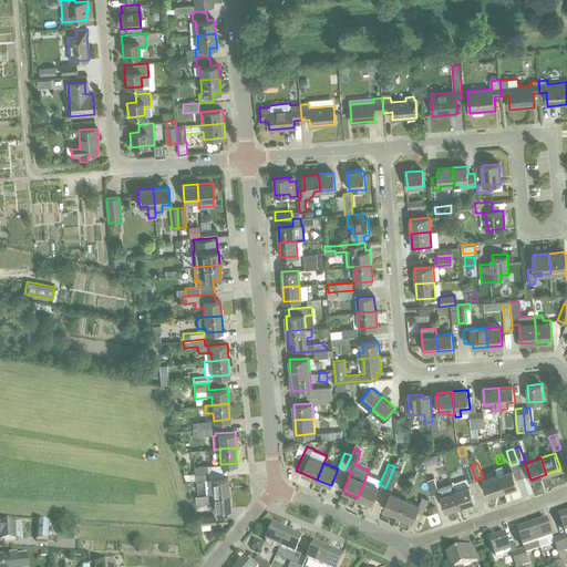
[(471,465),(464,467),(467,478),(468,482),(476,480),(471,465)]
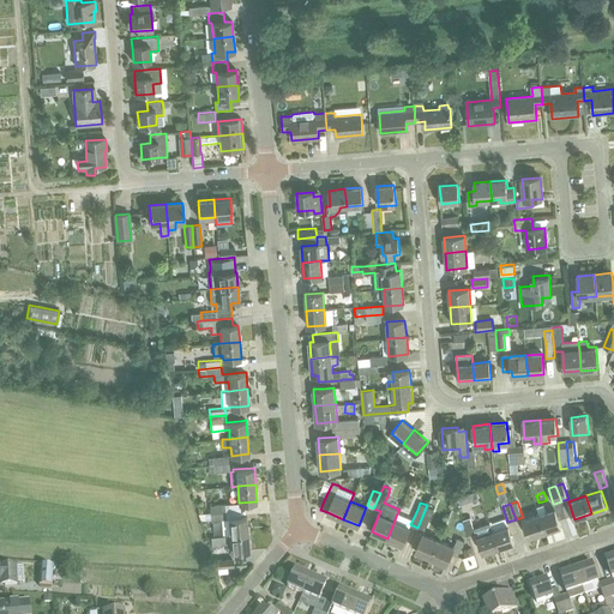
[(434,509),(427,505),(417,528),(425,530),(434,509)]
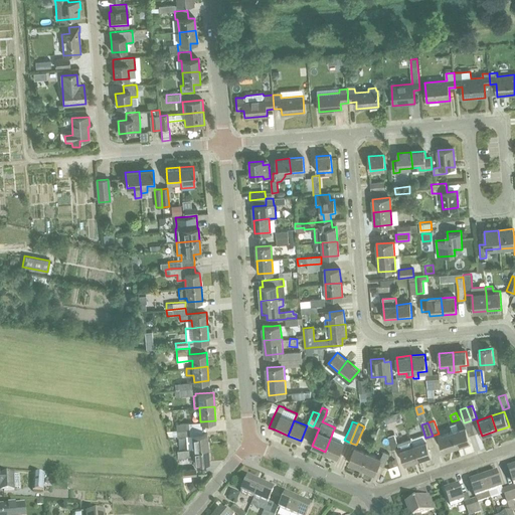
[(457,423),(451,425),(452,432),(457,446),(471,442),(469,435),(466,426),(458,430),(457,423)]
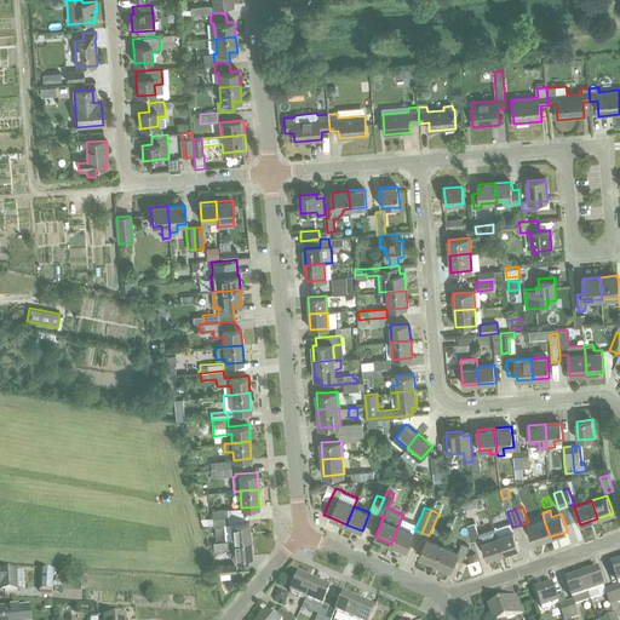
[(550,537),(544,520),(528,524),(534,543),(550,537)]
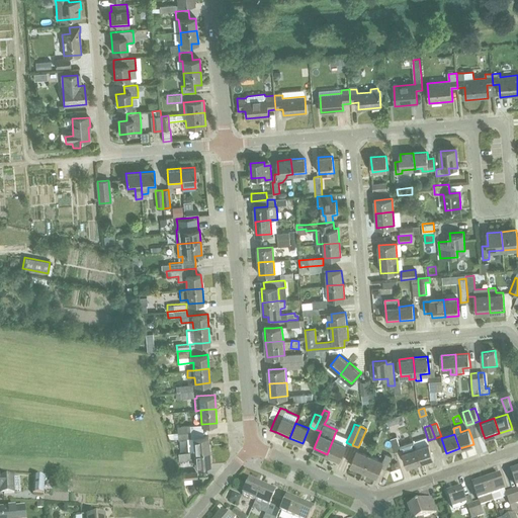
[(208,436),(193,437),(194,451),(209,450),(208,436)]
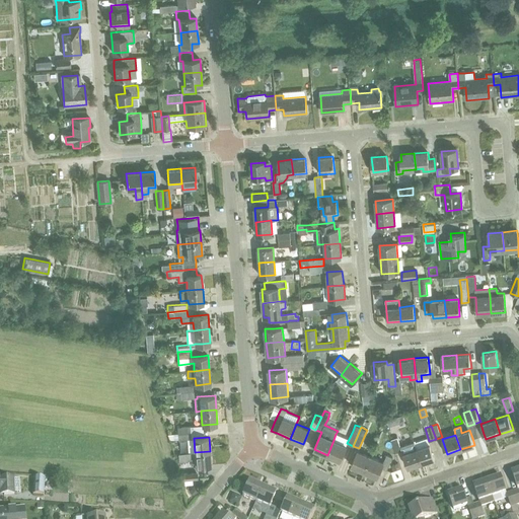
[(395,452),(402,450),(400,446),(397,437),(391,439),(395,452)]
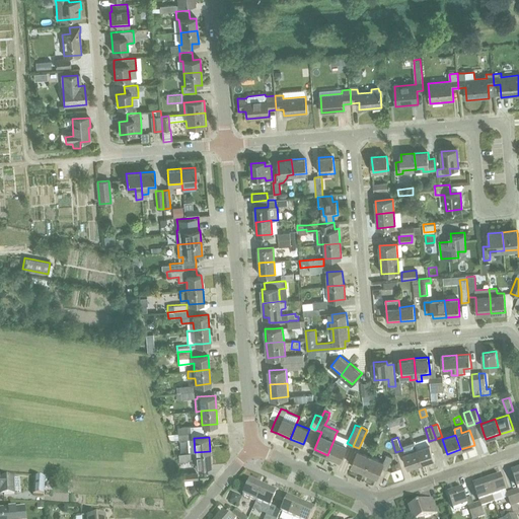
[(428,438),(415,442),(417,449),(422,462),(435,458),(432,450),(429,441),(428,438)]
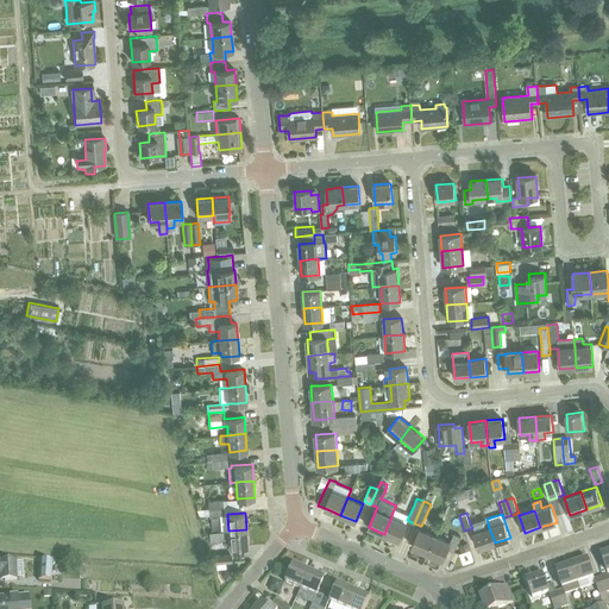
[(391,516),(384,534),(399,540),(407,522),(391,516)]
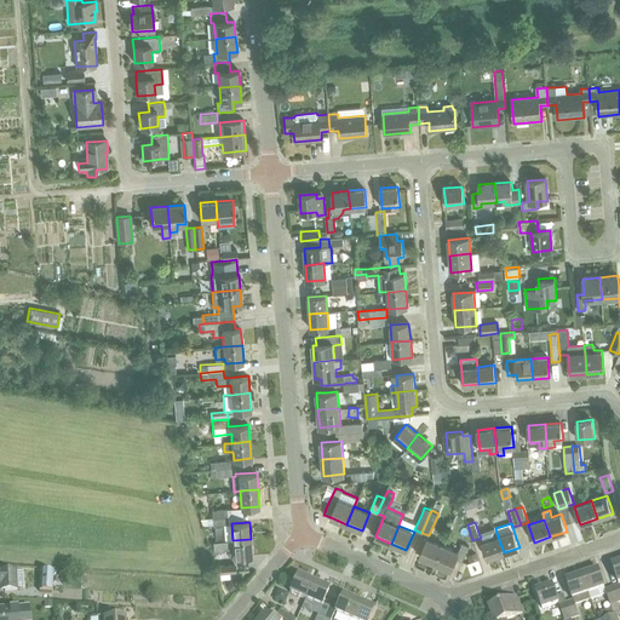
[(495,528),(478,533),(481,538),(487,558),(504,552),(498,537),(495,528)]
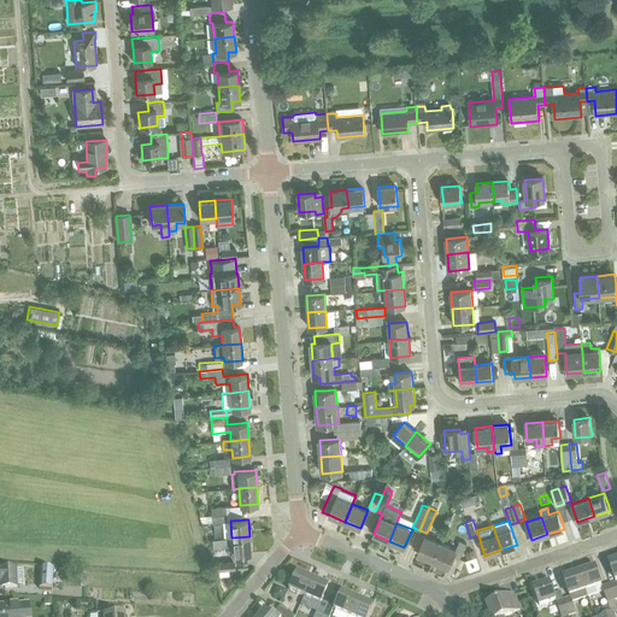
[(434,560),(441,542),(425,535),(418,553),(434,560)]
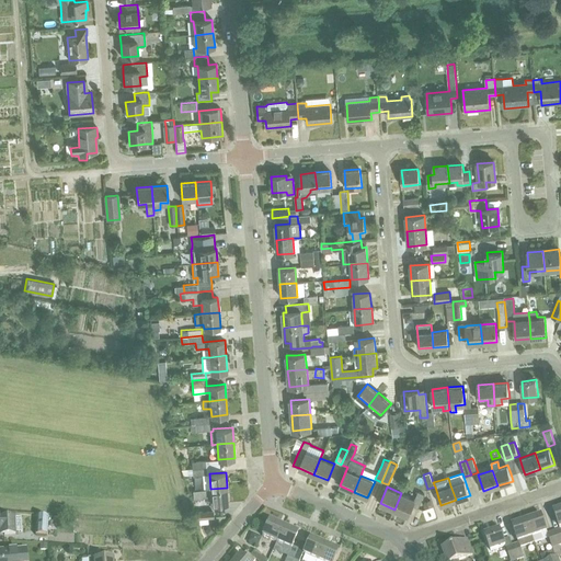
[(210,489),(204,490),(193,491),(194,500),(203,499),(203,497),(212,497),(212,504),(228,503),(227,488),(210,489)]
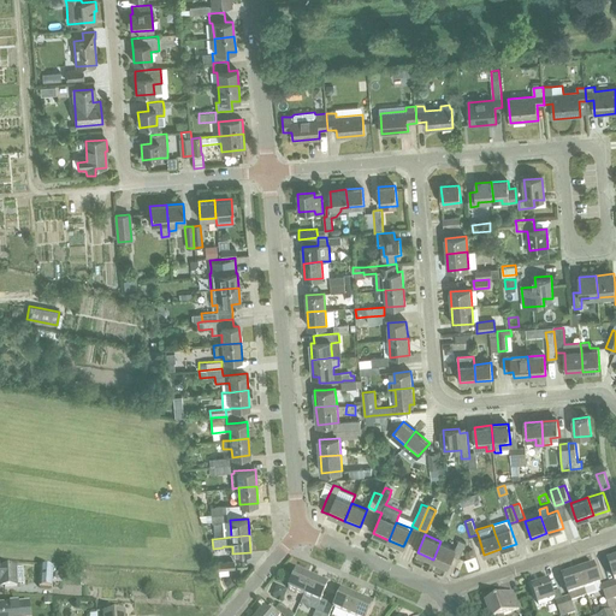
[(456,548),(440,542),(433,560),(448,566),(452,555),(460,558),(466,543),(460,539),(456,548)]
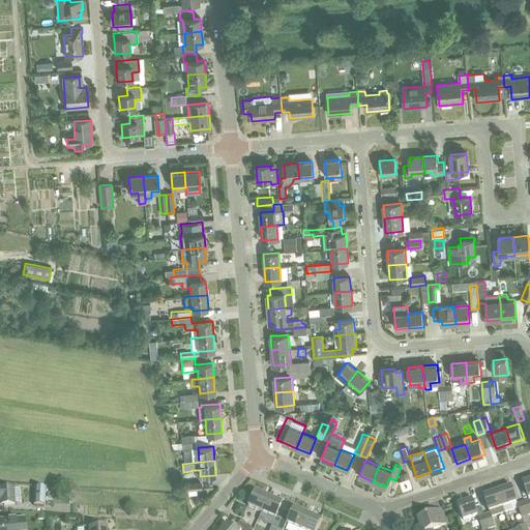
[(0,487),(0,503),(3,503),(4,506),(15,505),(15,503),(21,503),(20,490),(13,491),(13,489),(0,490),(0,487)]
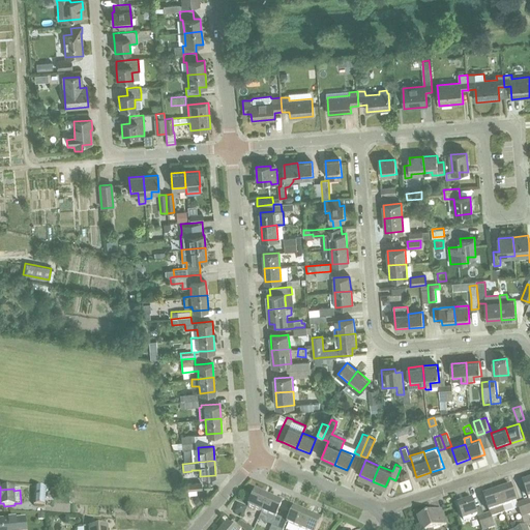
[(511,487),(498,492),(503,507),(505,512),(512,510),(511,505),(517,503),(511,487)]
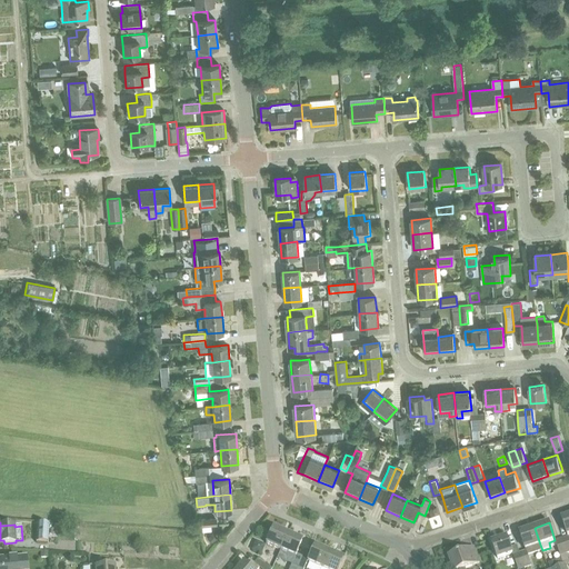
[(47,543),(49,525),(37,525),(36,543),(47,543)]
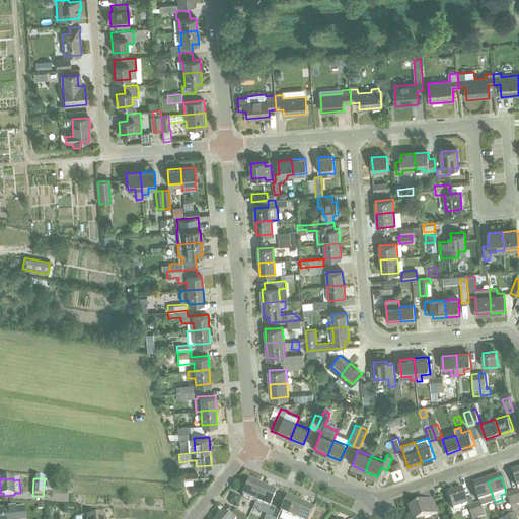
[(255,503),(262,488),(248,482),(242,497),(255,503)]
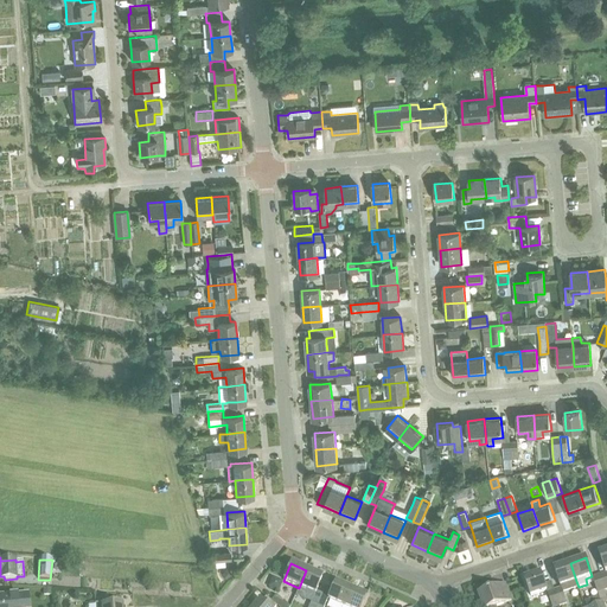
[(570,563),(555,569),(561,587),(562,589),(563,593),(579,587),(576,581),(570,563)]
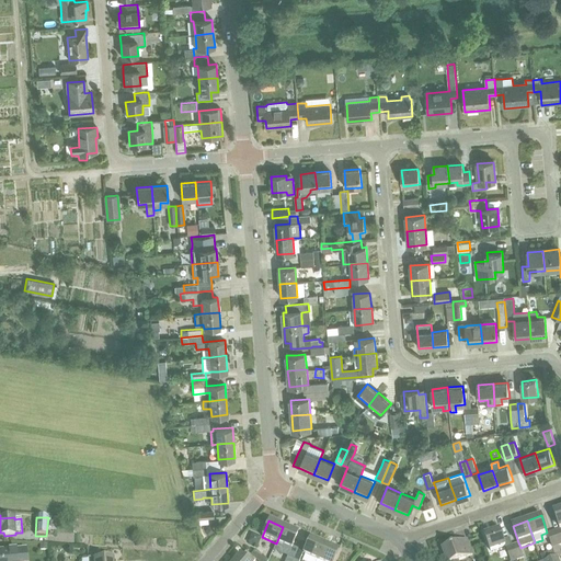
[(204,531),(210,536),(215,530),(209,526),(204,531)]
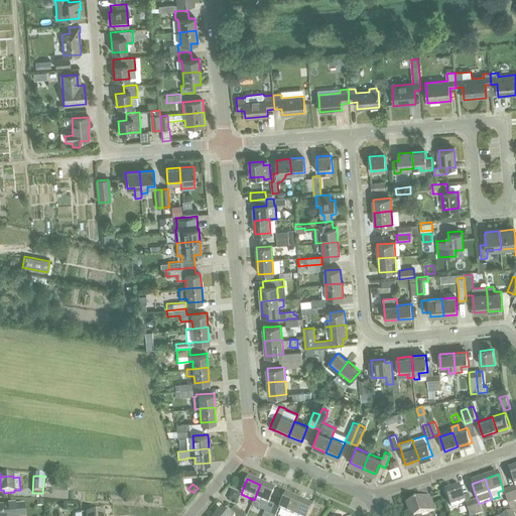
[(273,491),(260,485),(254,500),(267,506),(273,491)]
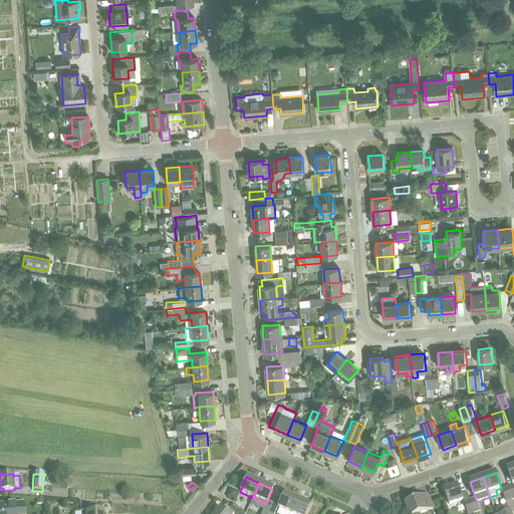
[(458,486),(445,490),(450,505),(463,501),(464,503),(468,513),(474,513),(475,513),(470,501),(467,493),(461,495),(458,486)]
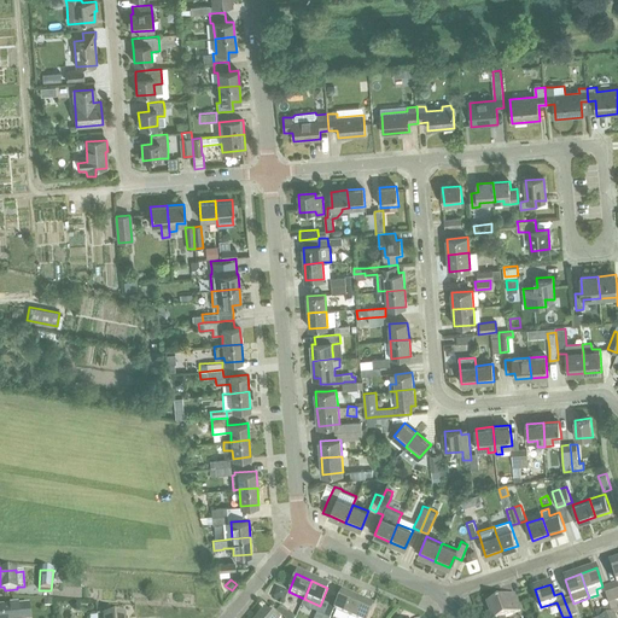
[(617,611),(617,605),(617,602),(611,587),(604,589),(605,593),(610,605),(612,613),(614,613),(617,611)]
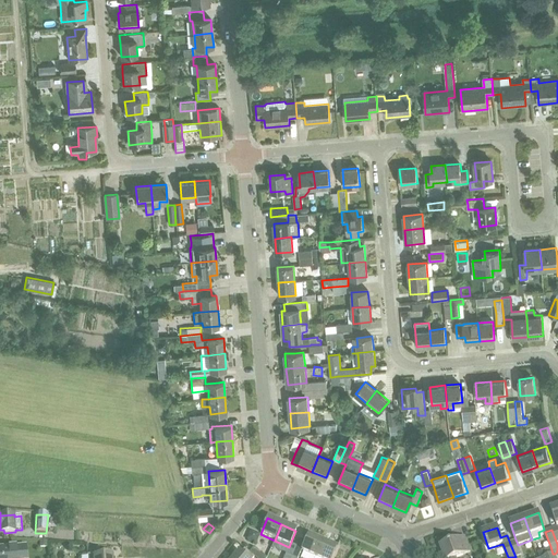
[(246,540),(255,544),(259,535),(251,531),(246,540)]
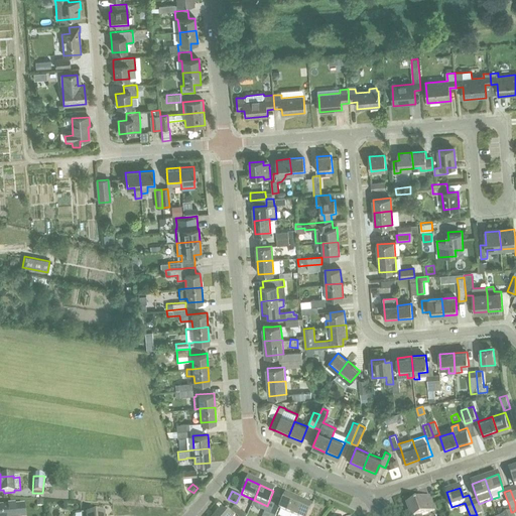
[(280,511),(277,515),(291,515),(297,501),(284,495),(282,501),(278,510),(280,511)]
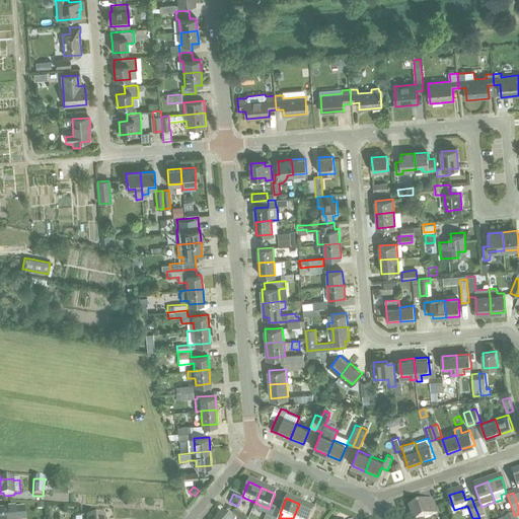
[(433,500),(410,508),(413,518),(425,518),(429,517),(438,514),(433,500)]
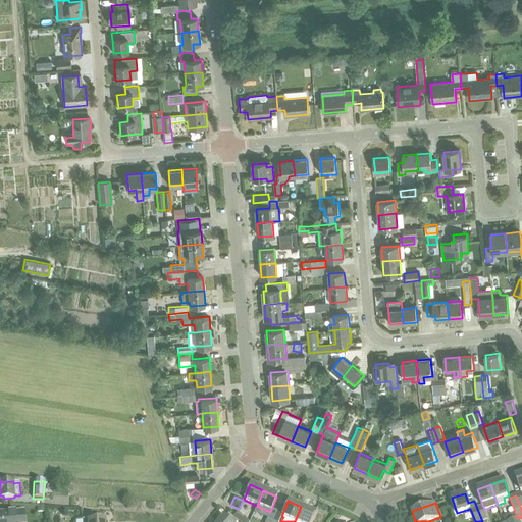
[(272,521),(271,521),(278,521),(281,516),(285,507),(279,505),(272,521)]
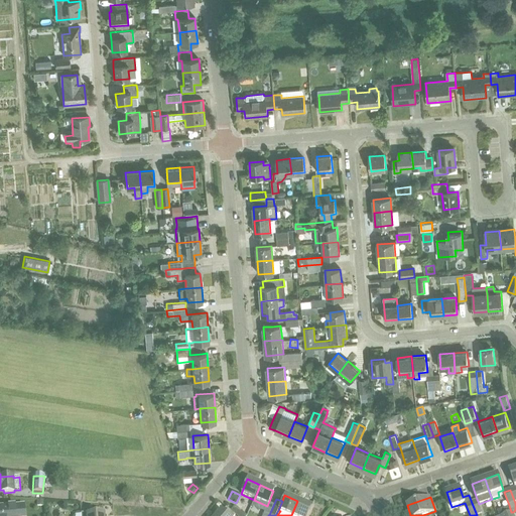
[(297,501),(291,515),(292,515),(306,515),(311,507),(297,501)]
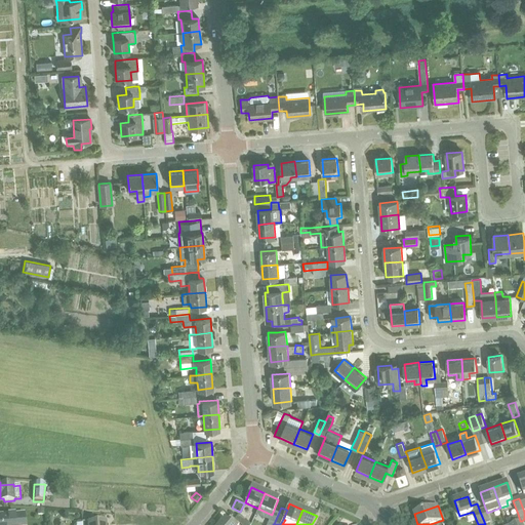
[(486,510),(480,512),(485,524),(490,523),(487,513),(486,510)]
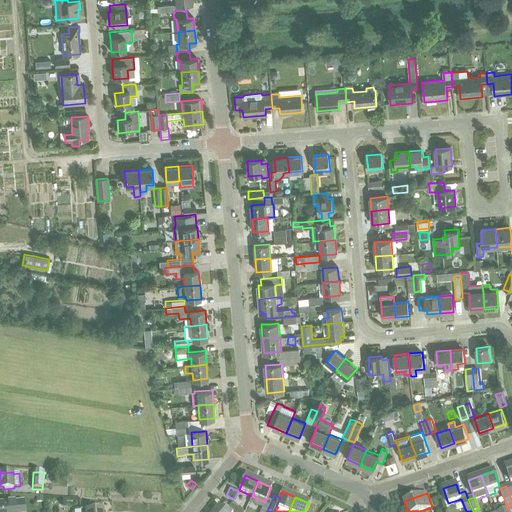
[(24,511),(23,502),(0,503),(0,511),(24,511)]
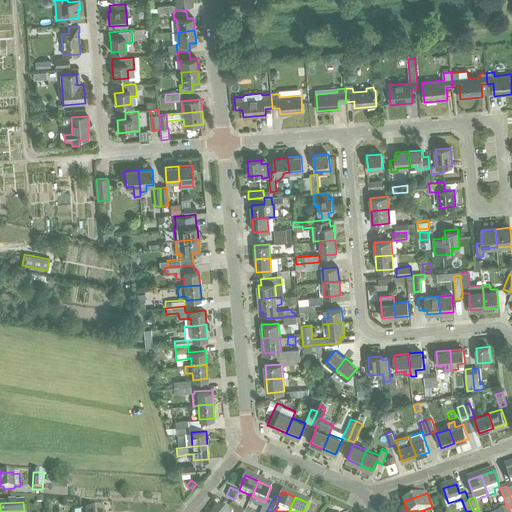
[(233,511),(242,511),(232,503),(228,508),(233,511)]
